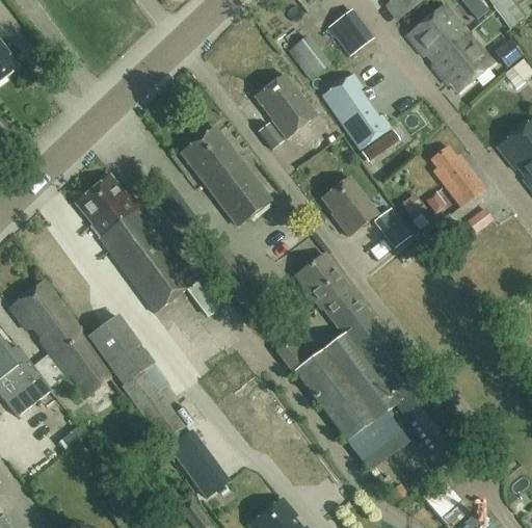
[(397,18),(418,0),(389,0),(386,3),(397,18)]
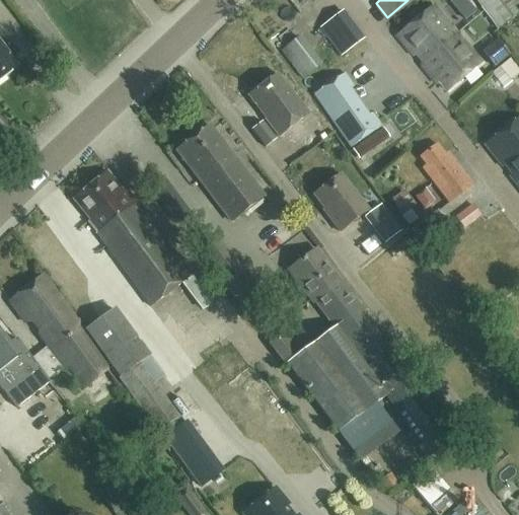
[(476,0),(498,26),(518,10),(510,0),(476,0)]
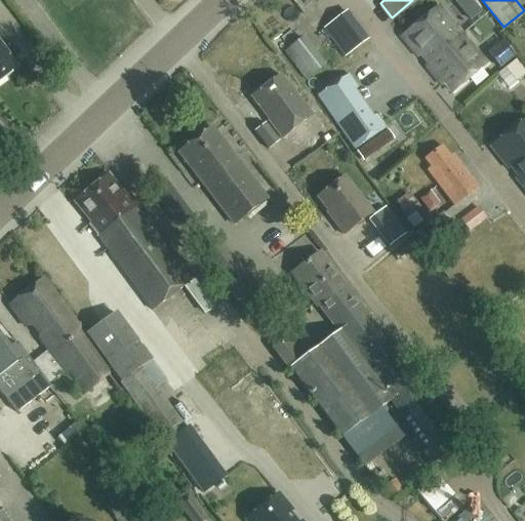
[(488,59),(439,2),(400,35),(416,55),(422,50),(430,58),(425,65),(441,83),(443,81),(451,91),(488,59)]
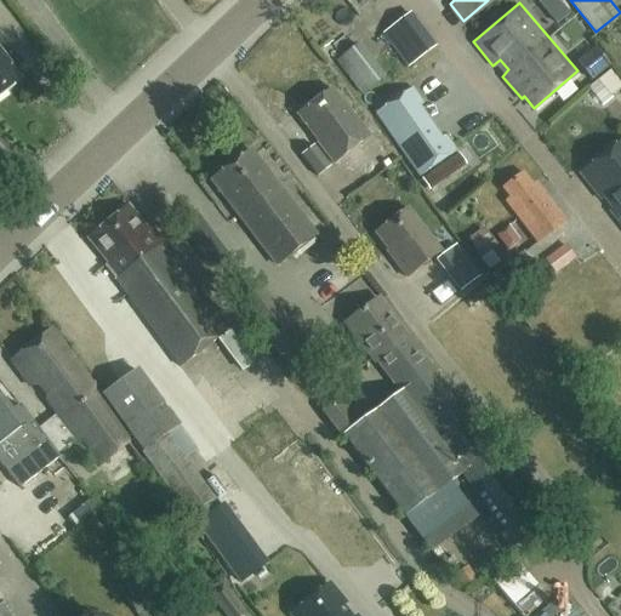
[(434,43),(410,10),(383,29),(408,63),(434,43)]
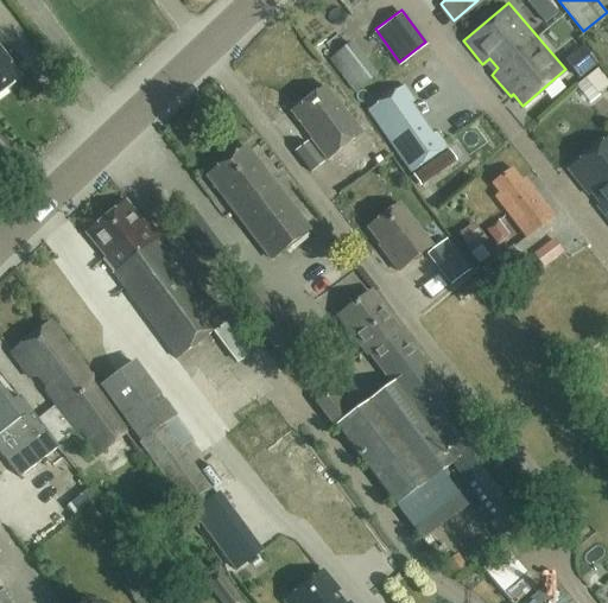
[(354,88),(377,73),(352,39),(329,56),(354,88)]
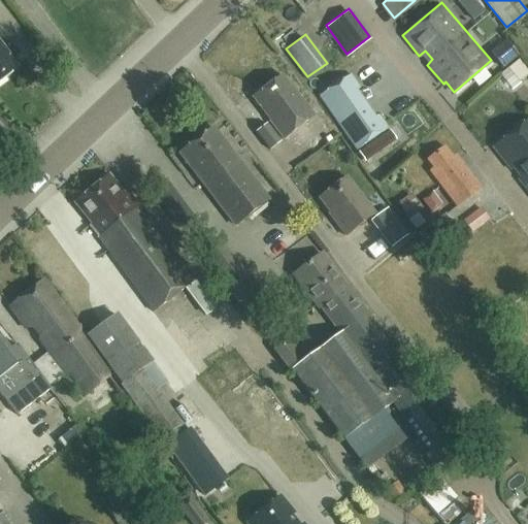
[(0,79),(18,66),(2,46),(4,45),(0,39),(0,79)]
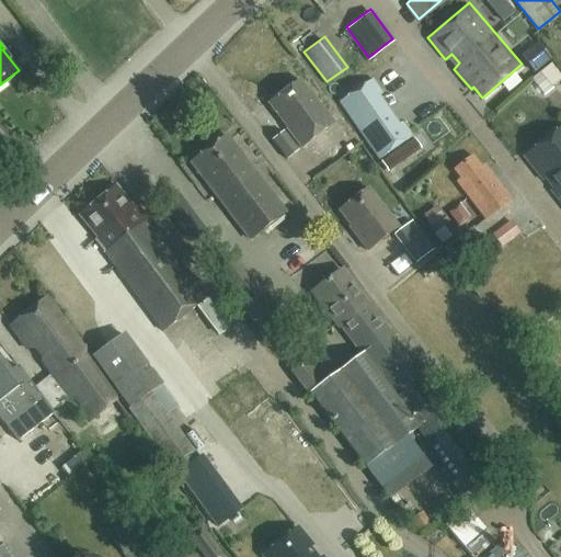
[(540,68),(542,70),(553,83),(560,76),(560,72),(551,60),(540,68)]
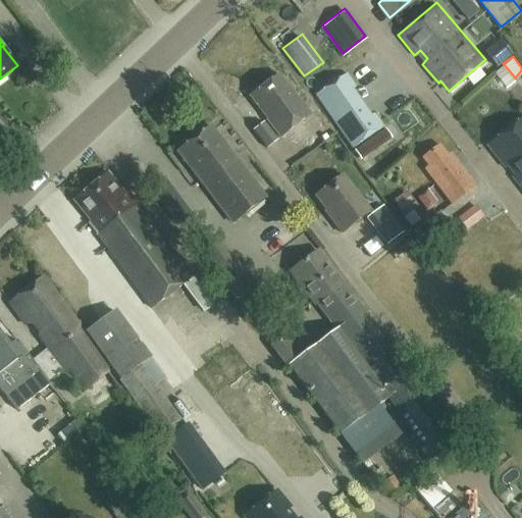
[(507,84),(515,78),(503,63),(496,69),(507,84)]
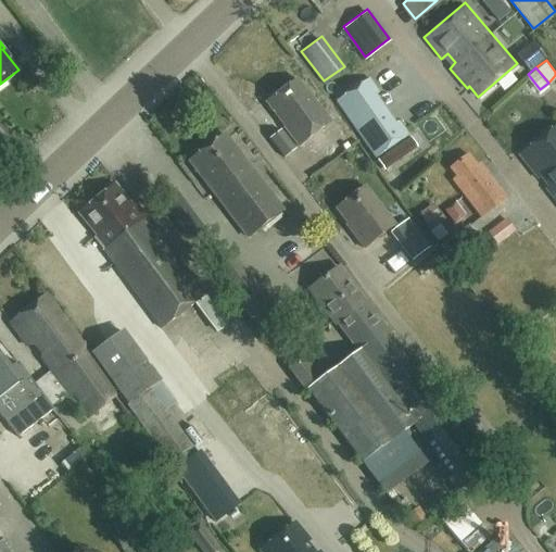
[(298,142),(329,118),(298,76),(266,100),(283,123),(283,124),(298,142)]
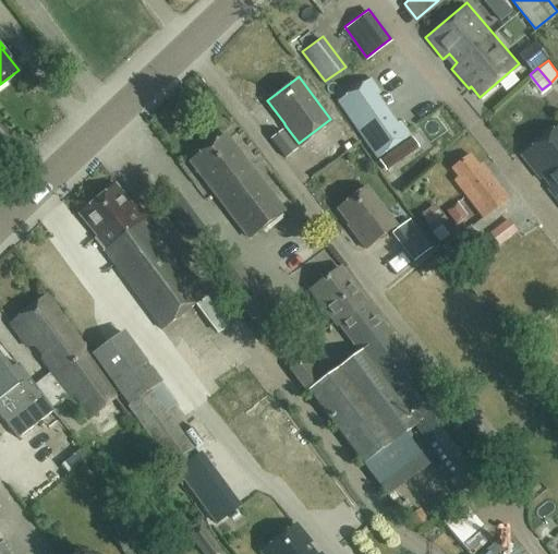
[(397,122),(375,94),(378,92),(368,77),(337,101),(378,157),(411,133),(400,120),(397,122)]
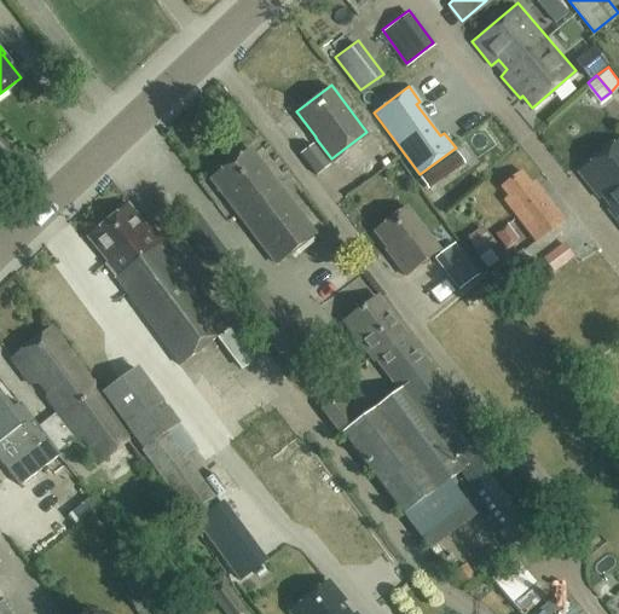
[(618,137),(578,169),(599,195),(602,192),(611,203),(607,207),(618,220),(618,137)]
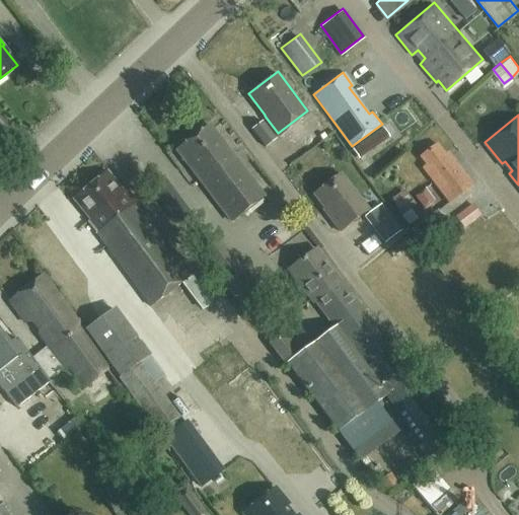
[(265,145),(276,136),(263,118),(251,126),(265,145)]
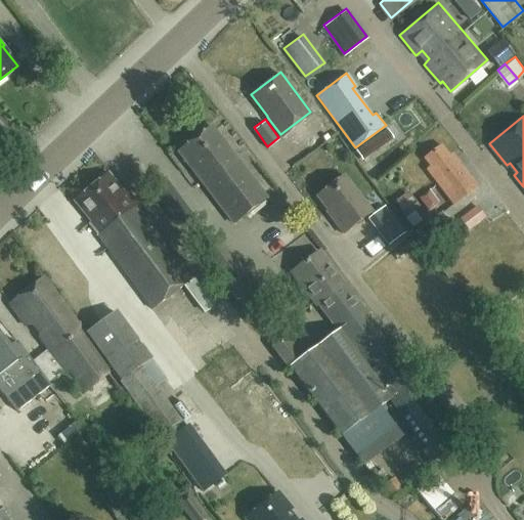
[(233,219),(266,195),(213,125),(180,149),(233,219)]
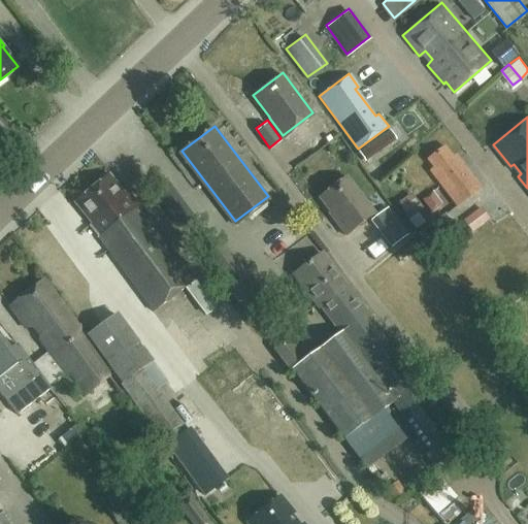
[(456,157),(446,144),(428,158),(436,169),(433,172),(457,203),(482,184),(459,155),(456,157)]
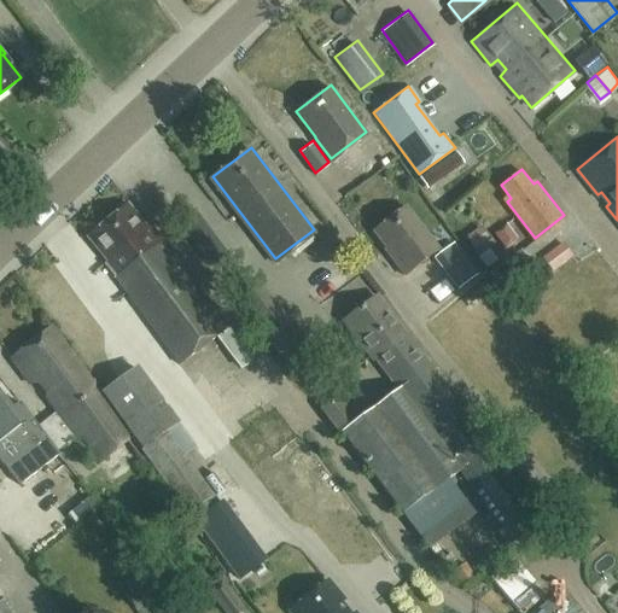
[(147,222),(127,200),(87,233),(118,272),(114,275),(179,362),(217,333),(242,365),(254,356),(244,344),(152,221),(147,222)]
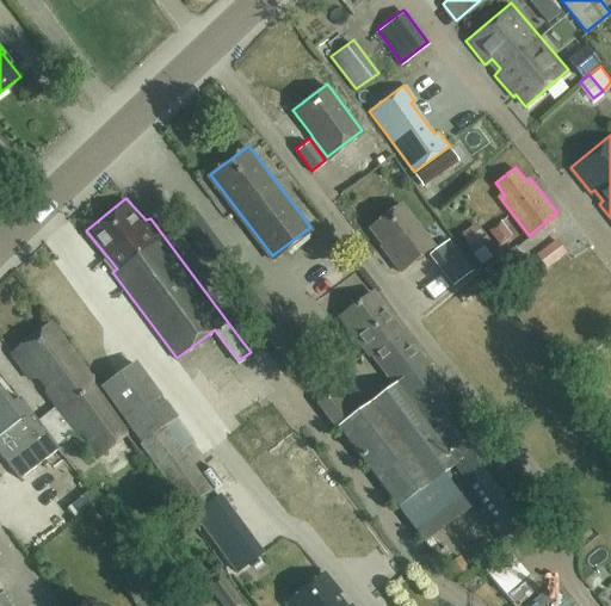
[(400,270),(433,243),(401,202),(369,226),(387,248),(384,249),(400,270)]
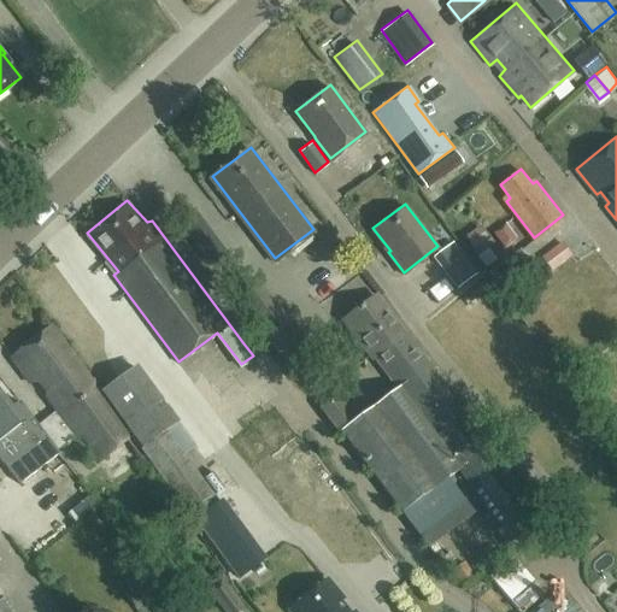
[(504,245),(516,235),(504,221),(493,230),(504,245)]
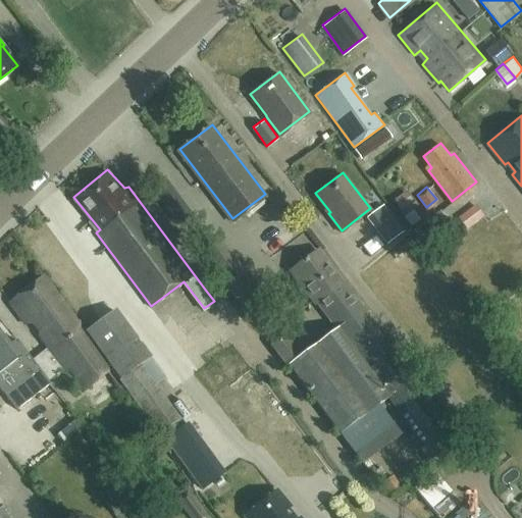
[(405,188),(392,198),(412,224),(422,216),(411,202),(414,200),(405,188)]
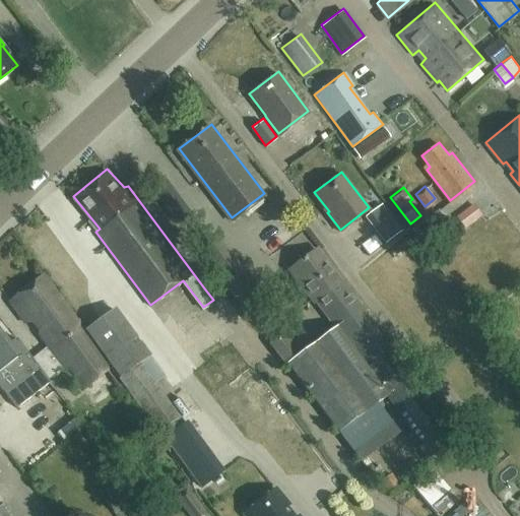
[(386,243),(401,230),(380,202),(364,215),(386,243)]
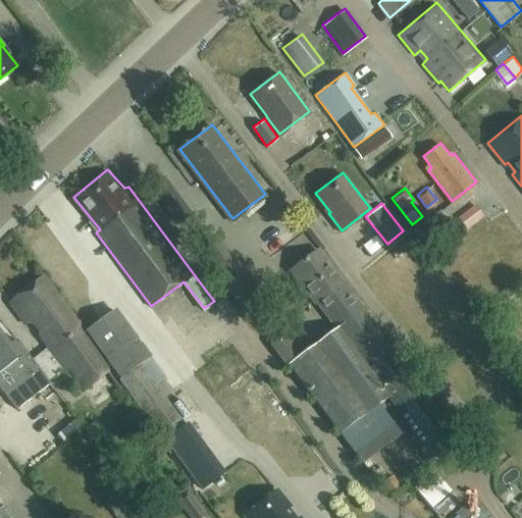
[(474,203),(457,216),(465,226),(482,213),(474,203)]
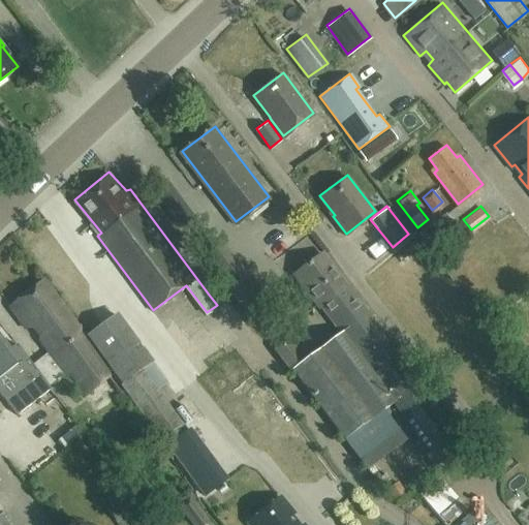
[(428,241),(429,241),(445,227),(455,222),(445,211),(437,217),(419,230),(428,241)]
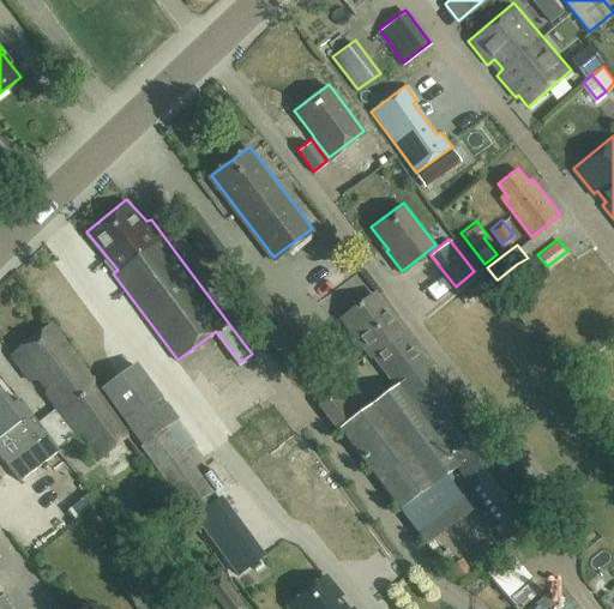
[(540,511),(404,332),(404,331),(374,291),(342,317),(359,339),(360,338),(395,384),(353,416),(336,392),(320,403),(339,428),(399,507),(417,532),(426,542),(471,508),(445,472),(456,464),(509,535),(540,511)]
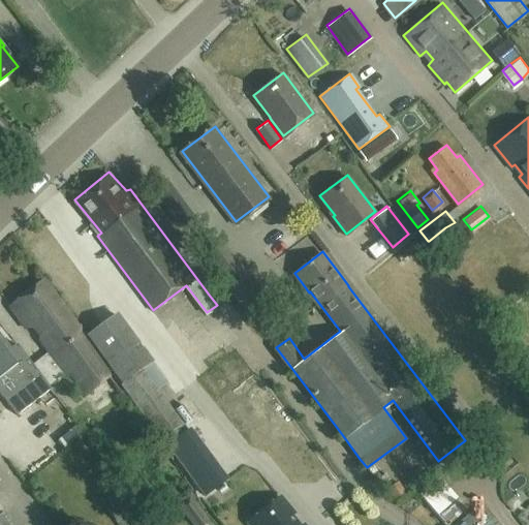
[(32,361),(50,383),(64,371),(68,370),(76,380),(74,383),(83,395),(111,373),(43,277),(9,303),(26,326),(33,325),(40,335),(39,338),(48,349),(47,349),(47,350),(32,361)]
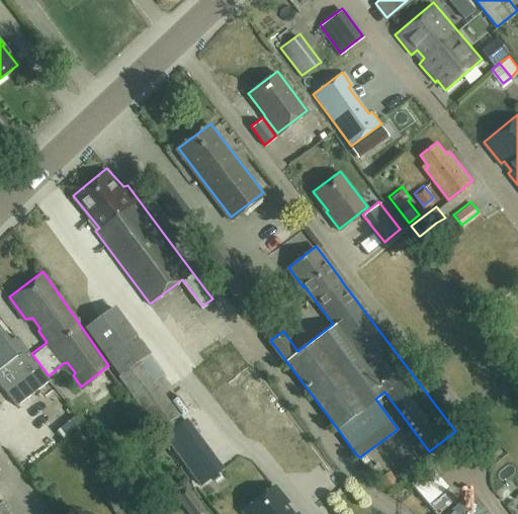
[(198,481),(217,467),(153,380),(163,373),(114,306),(86,326),(198,481)]
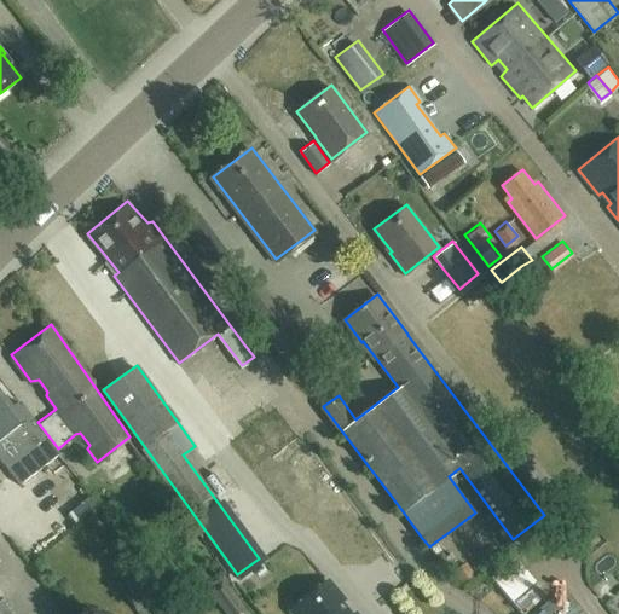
[(58,449),(38,422),(21,400),(13,407),(0,389),(0,457),(19,482),(59,452),(57,449),(58,449)]
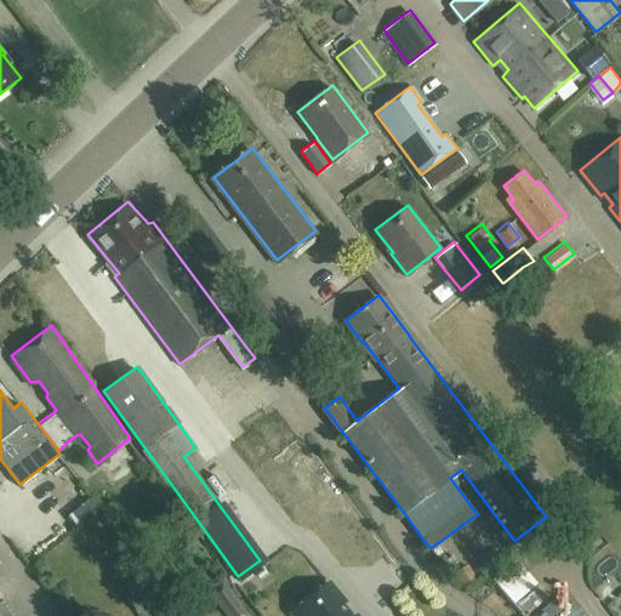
[(529,580),(519,589),(543,615),(545,615),(577,586),(543,549),(520,571),(529,580)]
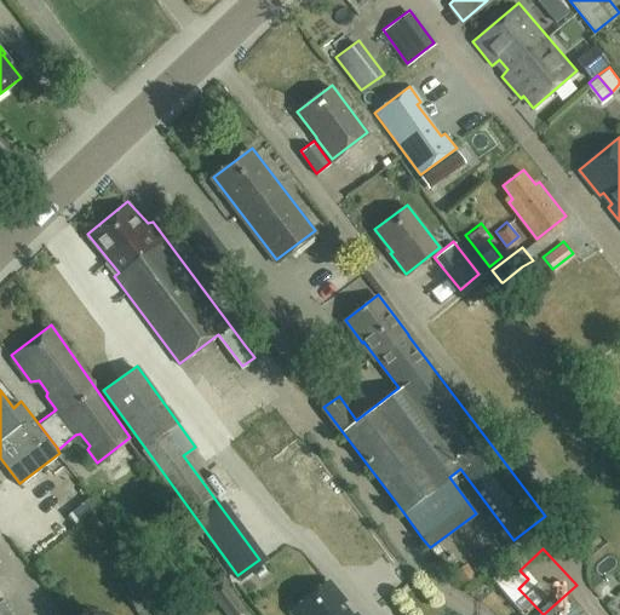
[(303,614),(359,614),(350,604),(354,602),(338,582),(302,613),(303,614)]
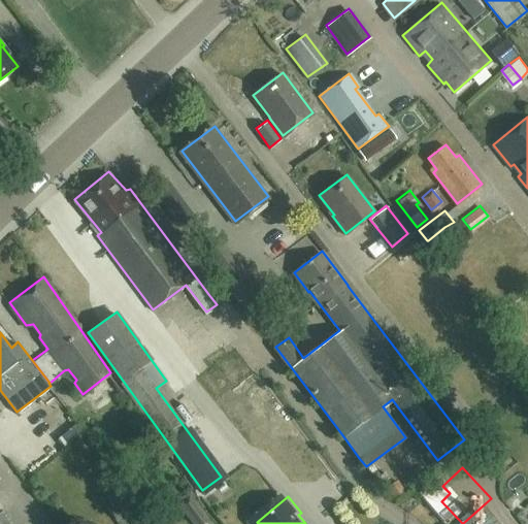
[(0,523),(15,523),(3,509),(0,511),(0,523)]
